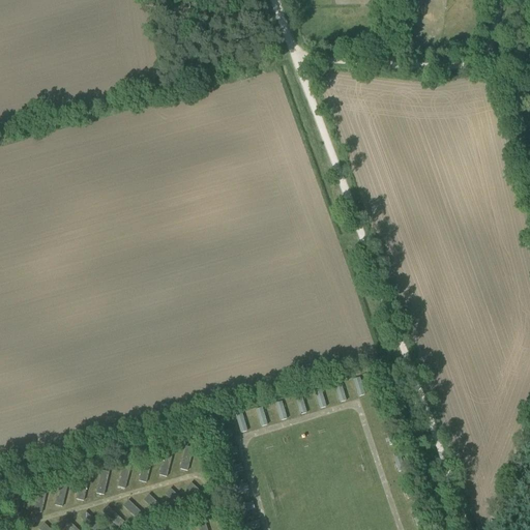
[(357,396),(363,395),(361,378),(355,379),(357,396)]
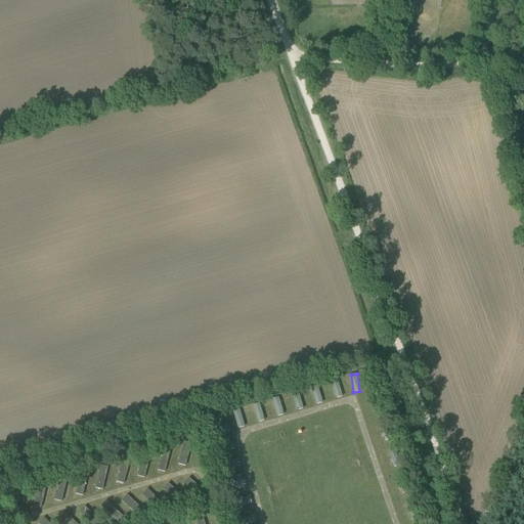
[(178,464),(185,466),(190,447),(183,445),(178,464)]
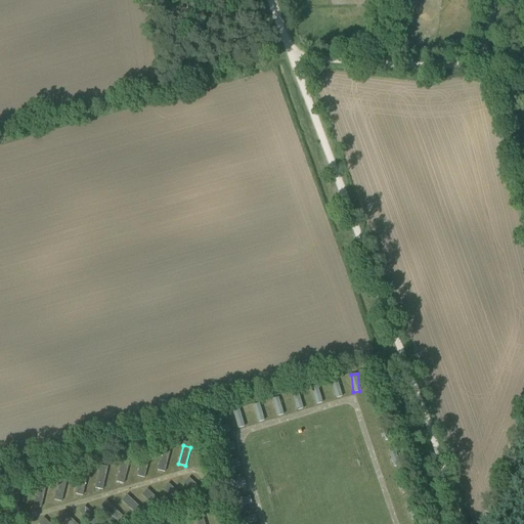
[(159,470),(166,471),(168,452),(161,452),(159,470)]
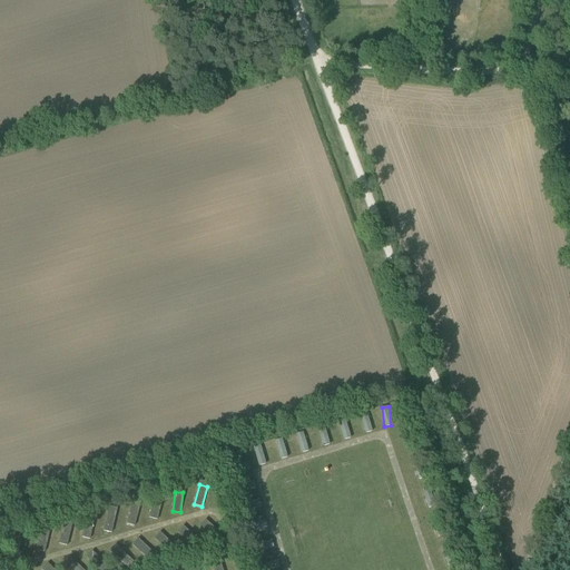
[(134,526),(141,504),(133,502),(126,523),(134,526)]
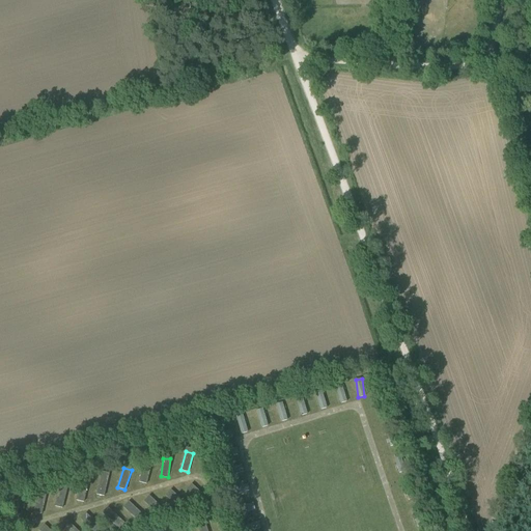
[(110,471),(103,469),(96,494),(104,495),(110,471)]
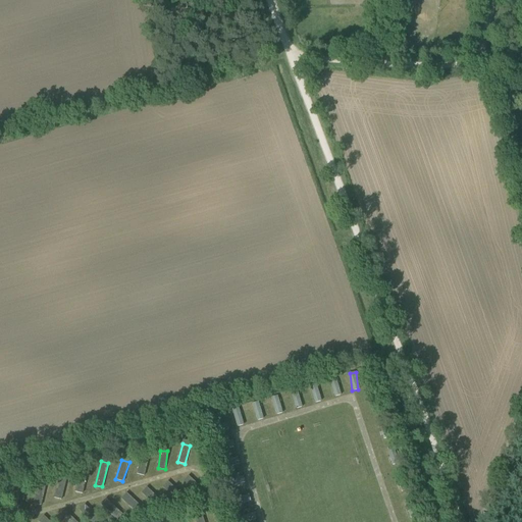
[(54,497),(61,499),(67,479),(59,477),(54,497)]
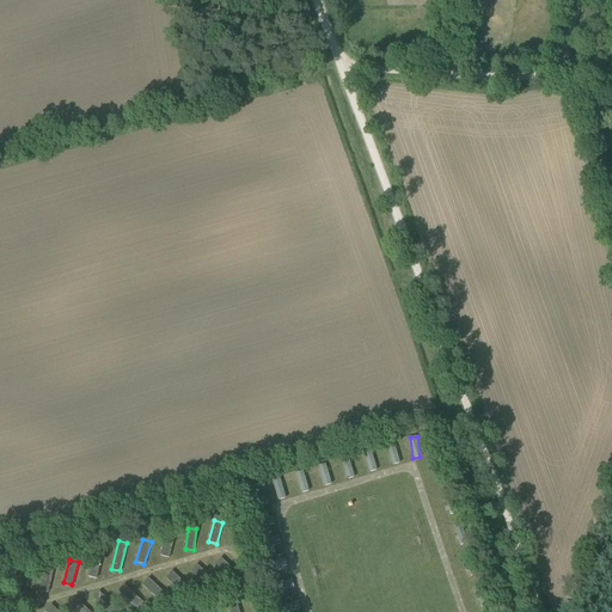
[(127,605),(136,599),(126,583),(117,591),(127,605)]
